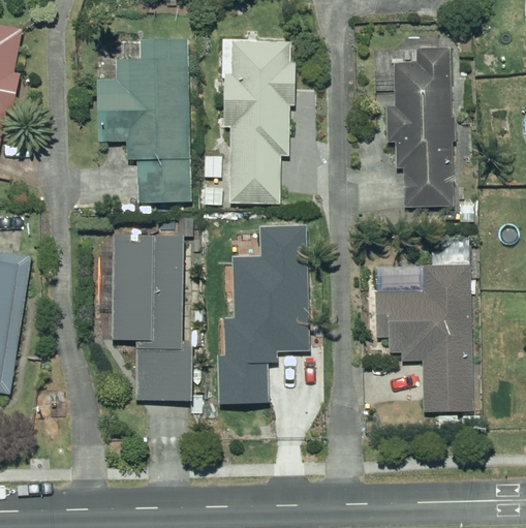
[(0,140),(6,111),(11,112),(19,72),(12,70),(22,29),(0,24),(0,140)]
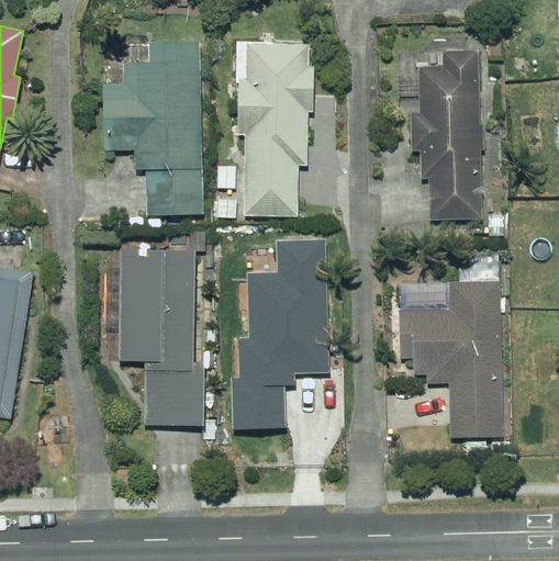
[(149,63),(124,64),(124,86),(103,86),(104,149),(135,149),(135,170),(145,169),(146,213),(203,212),(200,41),(148,42),(149,63)]
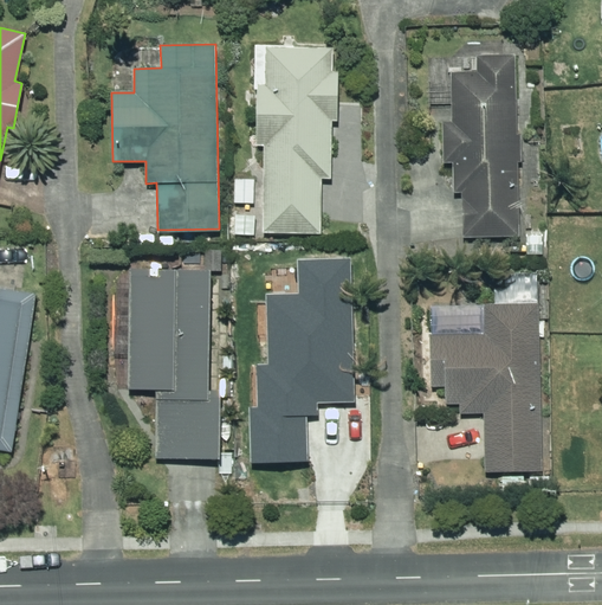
[(258,143),(264,143),(263,232),(319,233),(321,178),(330,178),(331,120),(337,120),(338,71),(332,70),(332,46),(253,45),(253,88),(259,88),(258,143)]
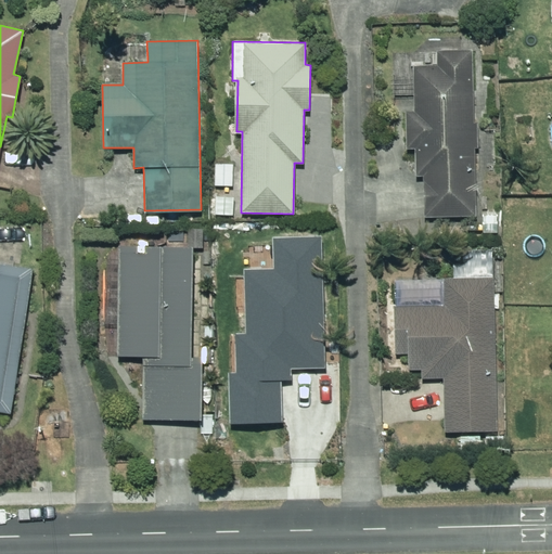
[(472,50),(436,50),(436,65),(414,65),(414,112),(406,112),(406,149),(414,149),(414,175),(424,174),(424,217),(476,216),(474,147),(477,146),(476,121),(473,121),(472,50)]
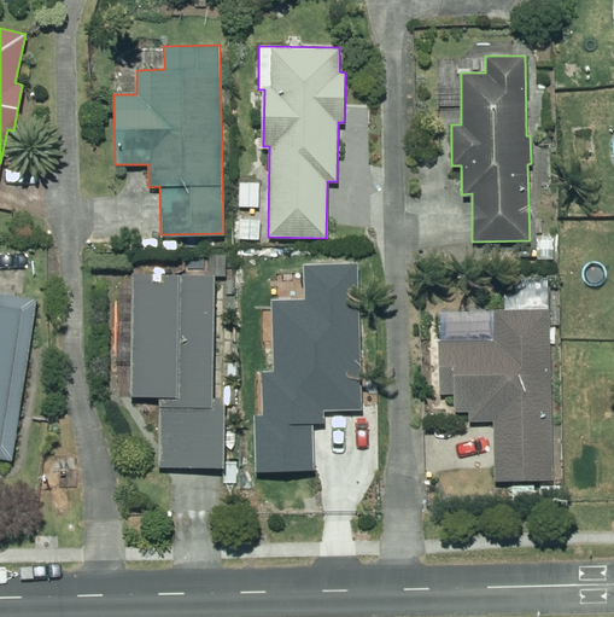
[(237,181),(237,205),(257,207),(257,181),(237,181)]
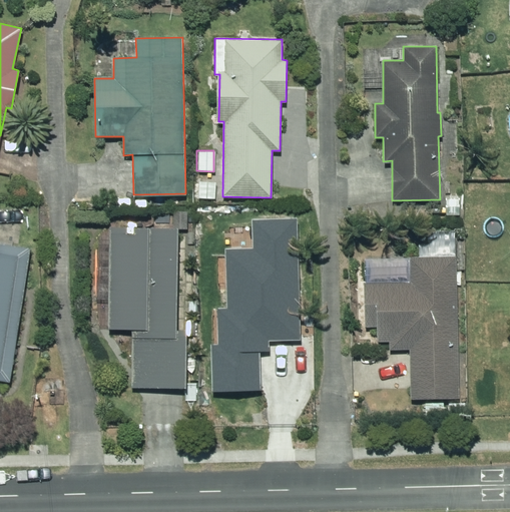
[(198,181),(198,196),(213,197),(214,182),(198,181)]
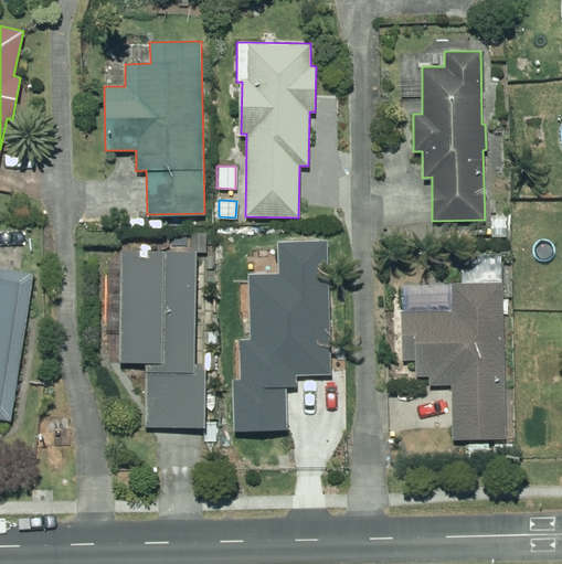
[(490,217),(490,235),(505,235),(505,216),(490,217)]
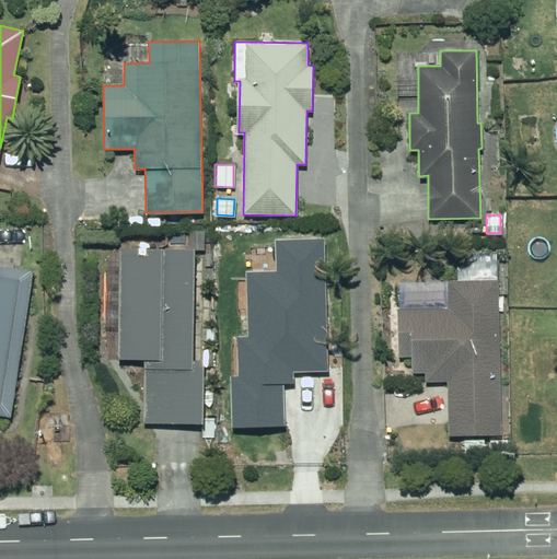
[(188,230),(188,248),(204,248),(204,230),(188,230)]
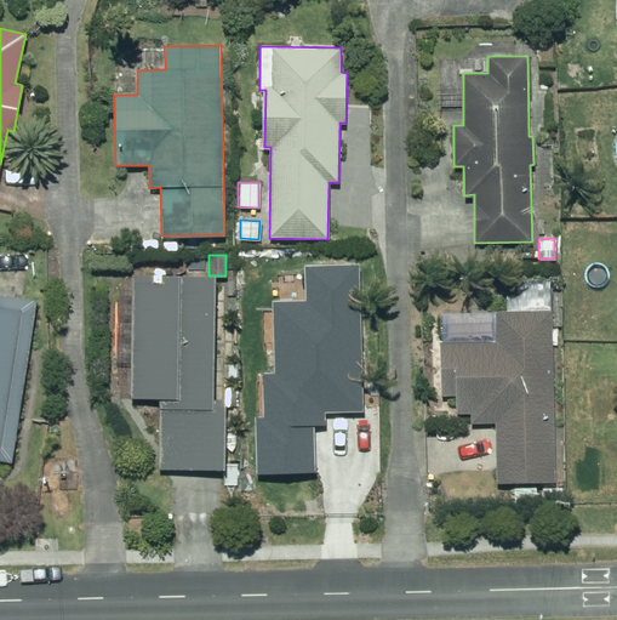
[(159,399),(159,409),(213,410),(217,277),(133,276),(130,398),(159,399)]
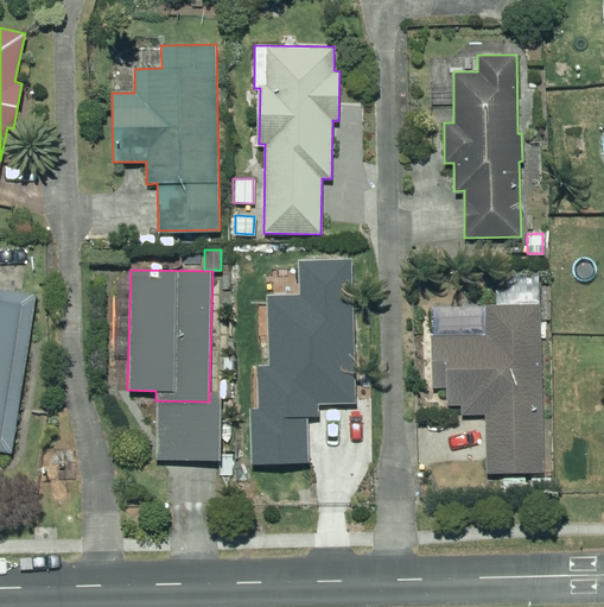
[(0,449),(11,451),(36,295),(0,289),(0,449)]
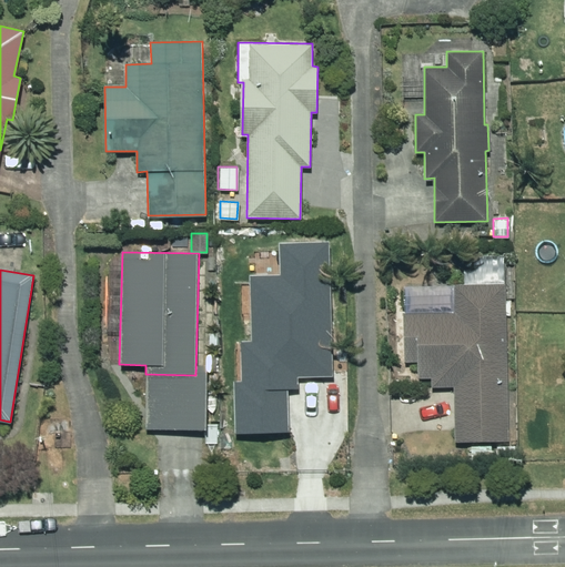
[(453,285),(454,312),(405,313),(406,362),(420,362),(421,378),(431,378),(432,387),(454,386),(455,442),(508,441),(505,284),(453,285)]
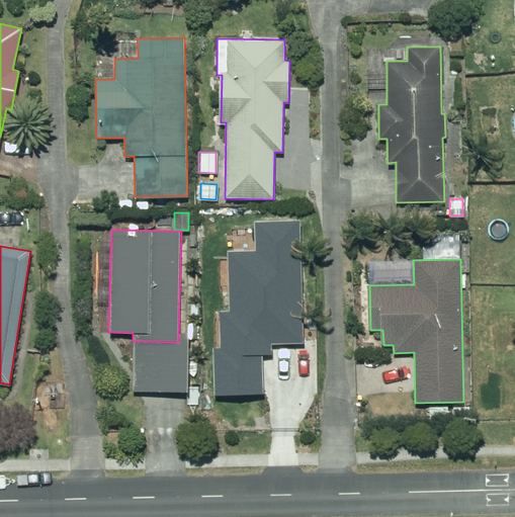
[(499,350),(483,350),(483,364),(500,363),(499,350)]
